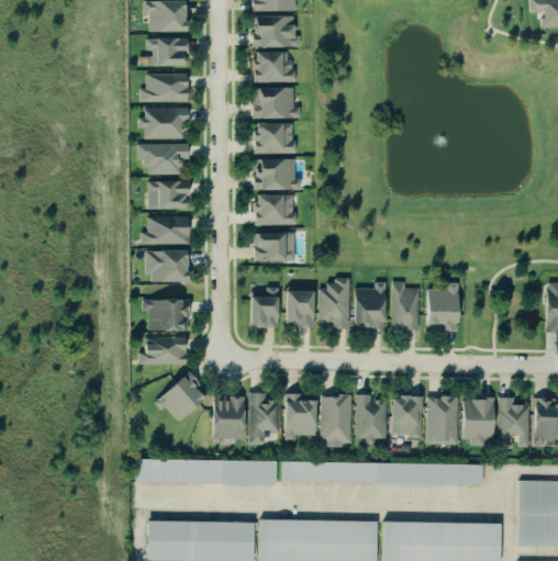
[(252,0),(252,12),(296,12),(296,0),(252,0)]
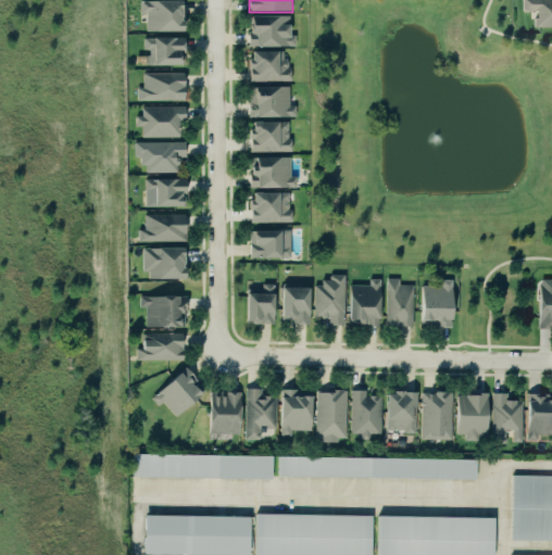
[(536,12),(536,28),(551,28),(551,0),(524,0),(524,12),(536,12)]
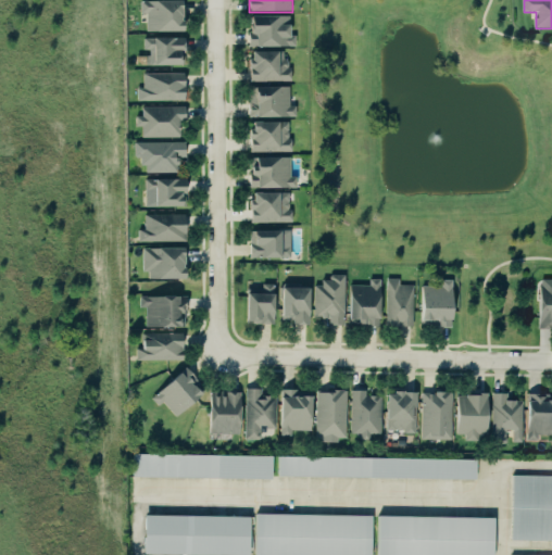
[(183,2),(146,2),(146,32),(183,32),(183,2)]
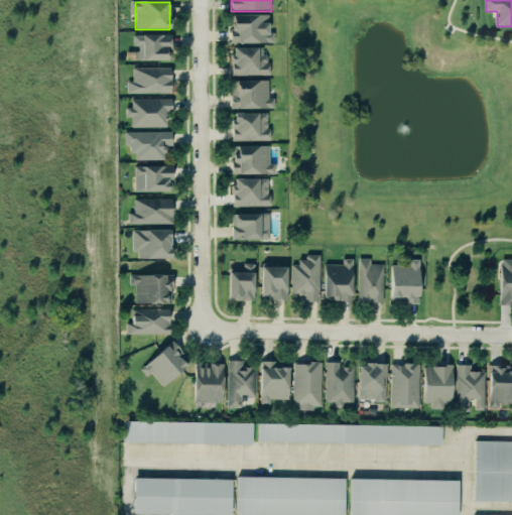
[(270,14),(231,14),(231,42),(275,43),(275,25),(270,24),(270,14)]
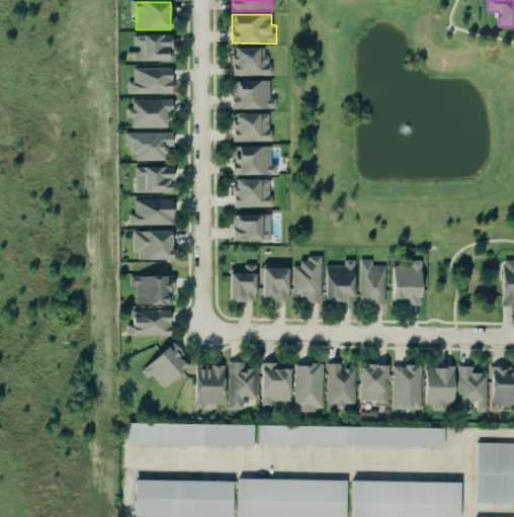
[(137,47),(140,47),(141,61),(173,60),(172,34),(136,35),(137,47)]
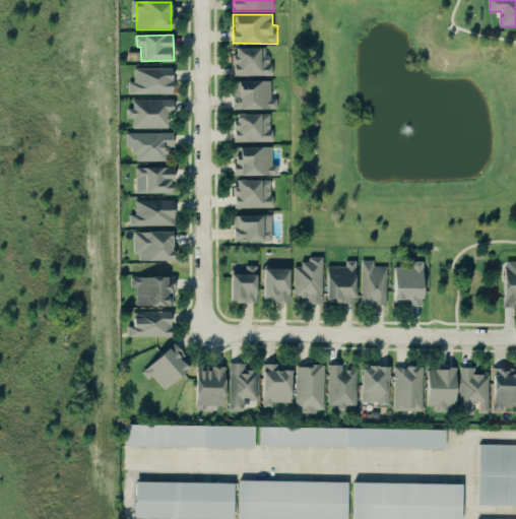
[(272,49),(234,49),(234,76),(272,76),(272,49)]
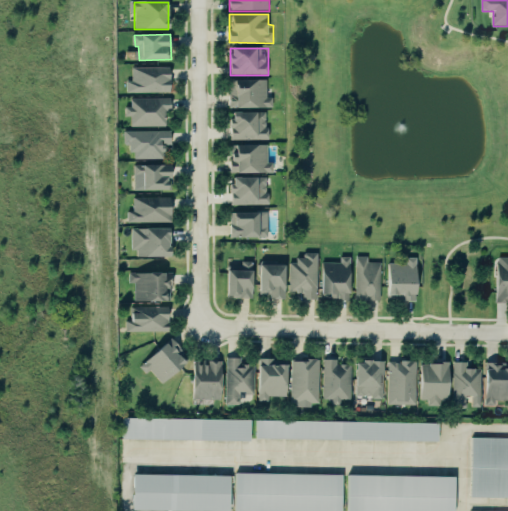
[(128,93),(172,92),(171,66),(134,67),(134,81),(128,81),(128,93)]
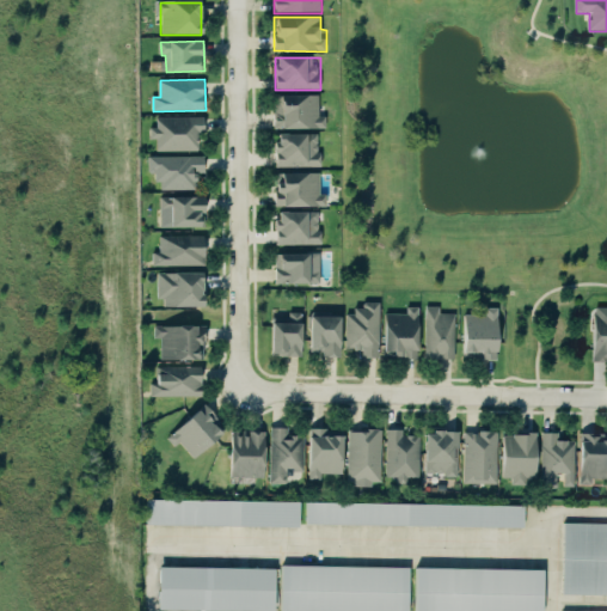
[(319,117),(320,97),(277,97),(277,129),(326,129),(326,117),(319,117)]
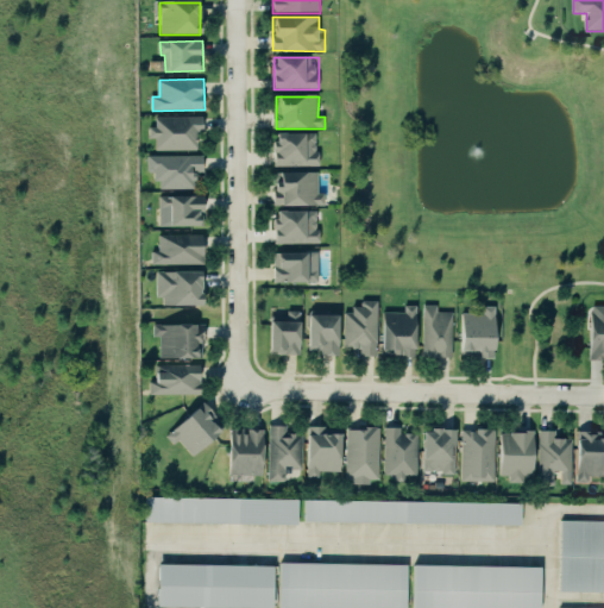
[(202,117),(157,116),(157,129),(152,129),(151,137),(157,137),(157,150),(201,150),(202,117)]
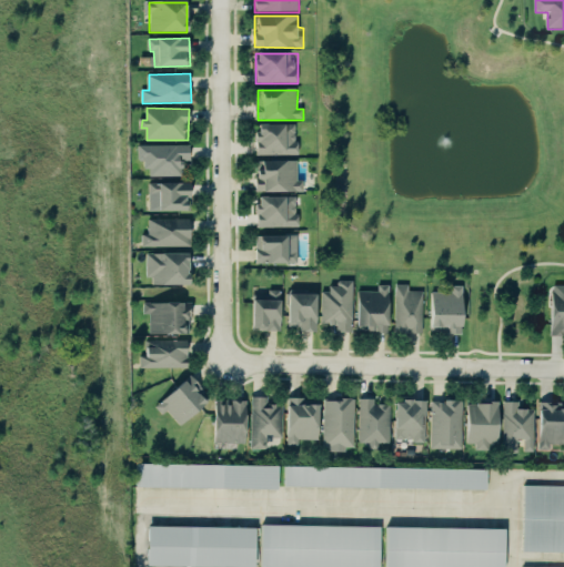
[(255,125),(255,155),(298,155),(298,125),(255,125)]
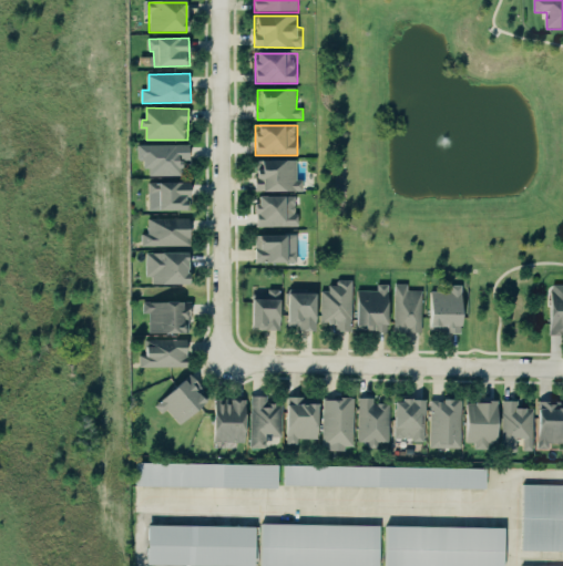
[(183,176),(183,161),(191,161),(191,145),(139,145),(139,168),(149,168),(149,176),(183,176)]
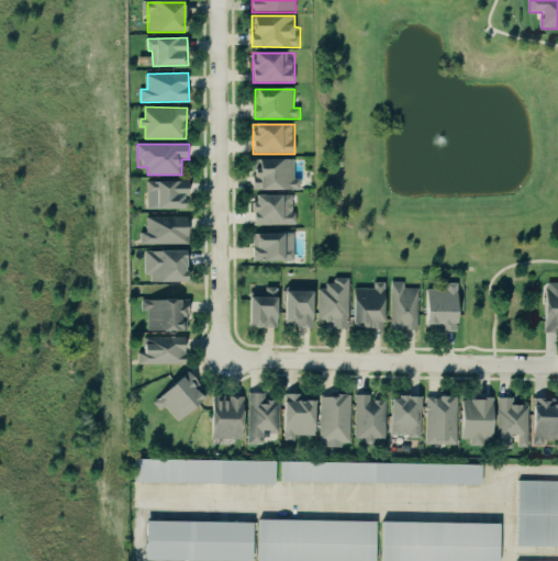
[(254,190),(298,190),(298,160),(254,160),(254,190)]
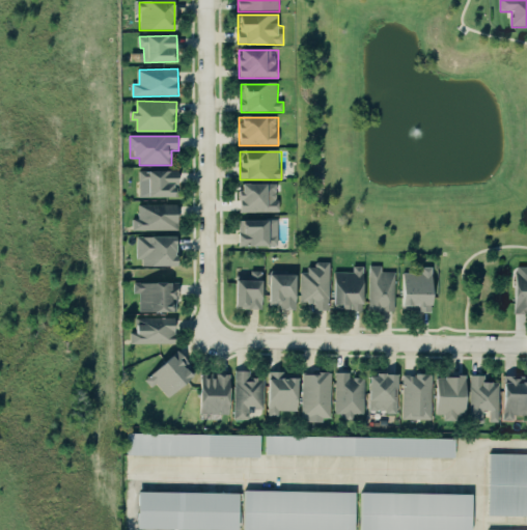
[(178,171),(141,170),(141,183),(146,183),(145,197),(172,197),(173,186),(178,186),(178,171)]
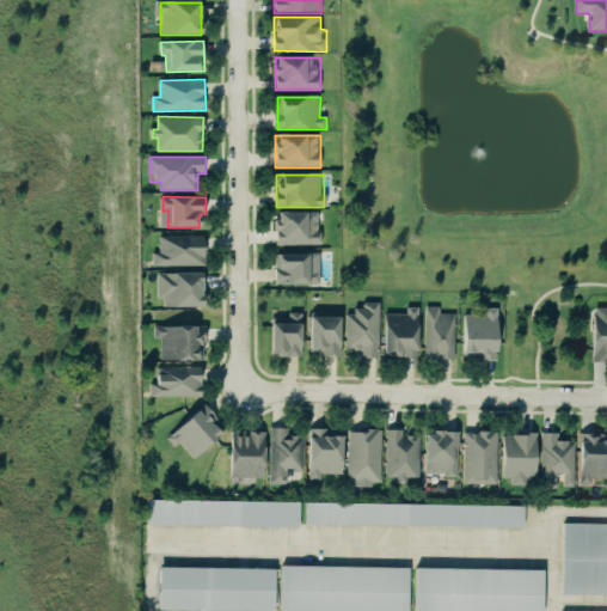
[(322,244),(320,212),(275,213),(276,245),(322,244)]
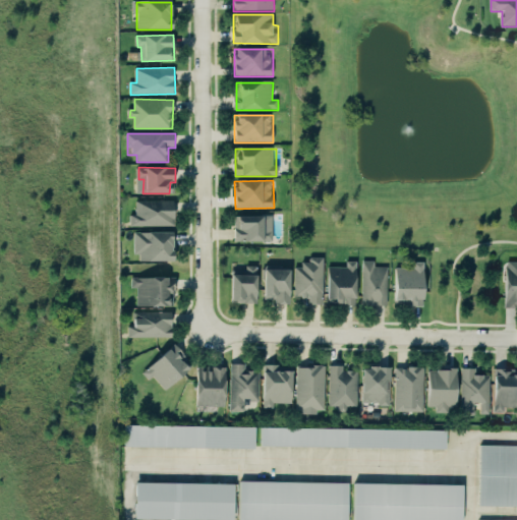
[(131,227),(175,226),(175,200),(136,201),(137,216),(131,216),(131,227)]
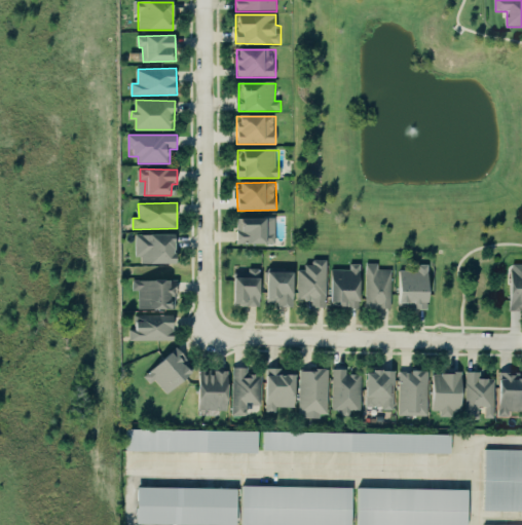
[(238,244),(276,244),(276,218),(237,218),(238,244)]
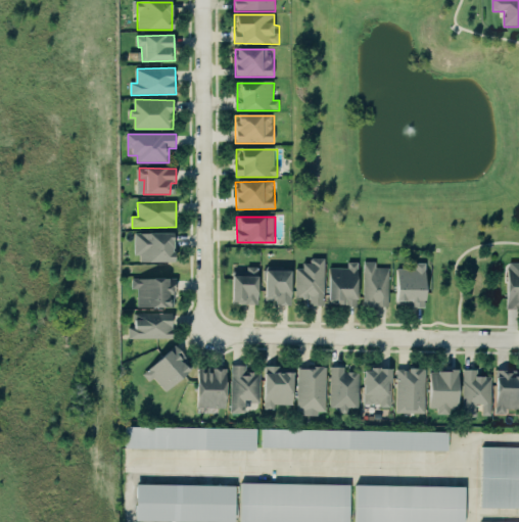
[(172,233),(137,234),(137,263),(173,263),(172,233)]
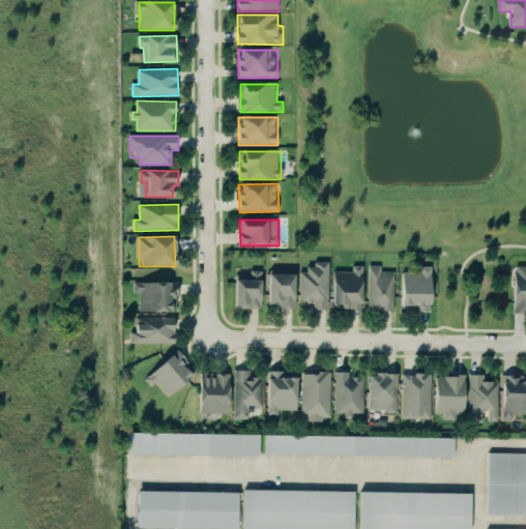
[(329,266),(301,266),(301,302),(314,302),(314,310),(329,310),(329,266)]
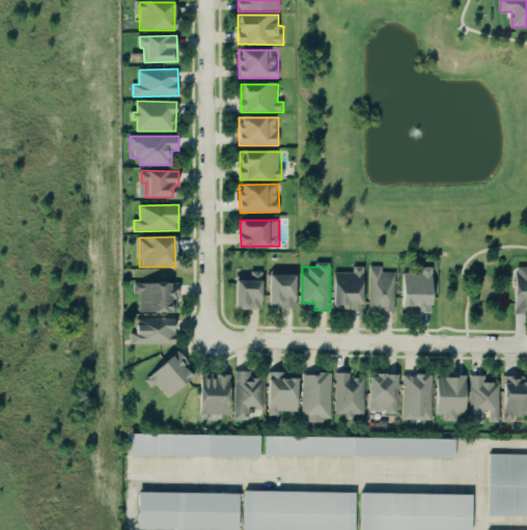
[(383,273),(383,267),(371,267),(371,311),(396,311),(396,273),(383,273)]
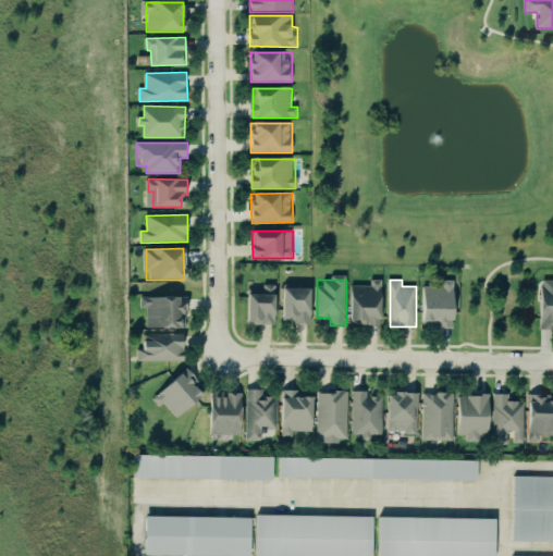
[(381,325),(381,281),(371,281),(371,286),(351,286),(351,325),(381,325)]
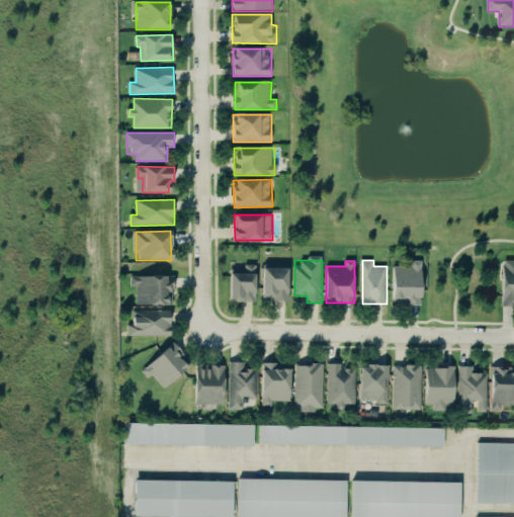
[(412,266),(393,266),(393,304),(421,304),(421,262),(412,261),(412,266)]
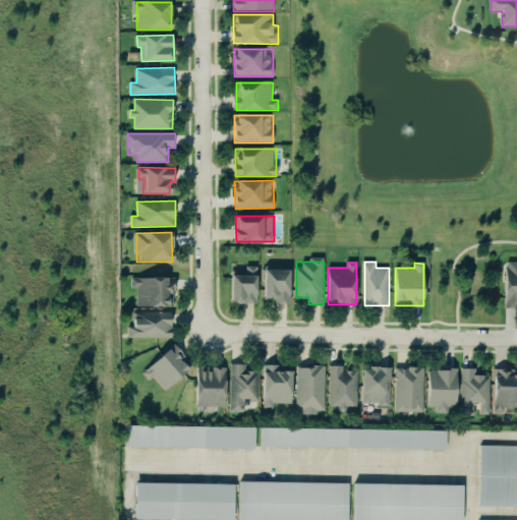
[(259,267),(247,266),(246,273),(231,273),(230,303),(257,304),(259,267)]
